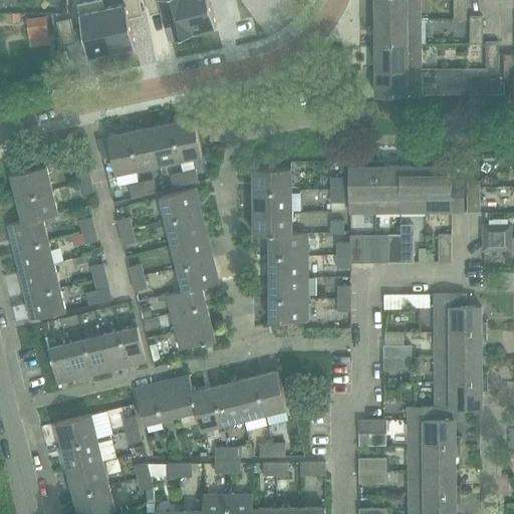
[(102,0),(97,0),(78,4),(80,13),(89,56),(112,51),(104,13),(103,9),(104,8),(102,0)]
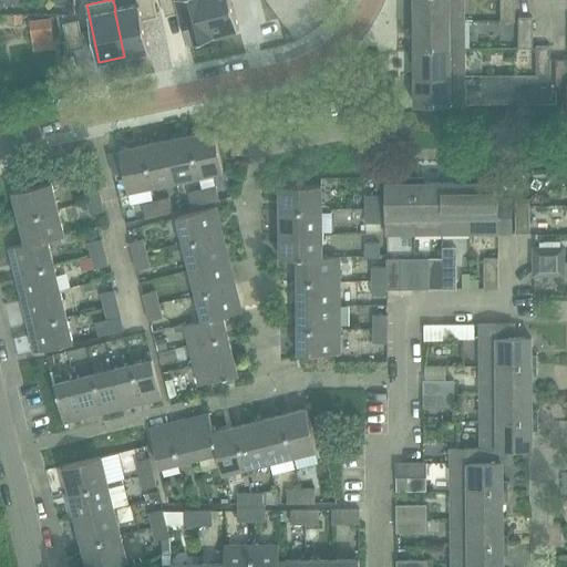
[(115,9),(114,10),(115,14),(124,57),(150,51),(143,20),(157,17),(157,13),(154,0),(137,0),(138,4),(115,9)]
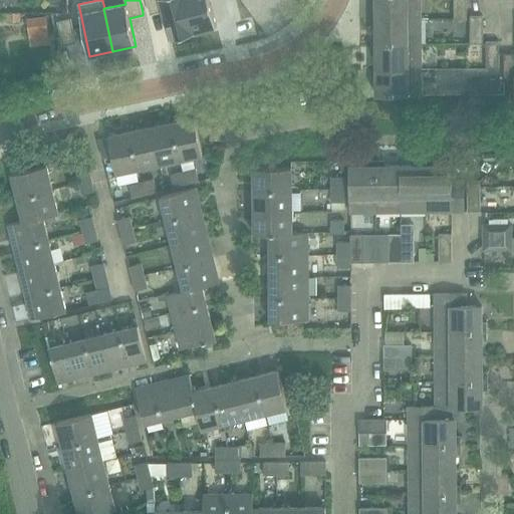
[(185,0),(146,0),(150,12),(151,15),(160,12),(164,11),(164,12),(171,39),(194,33),(189,12),(185,0)]
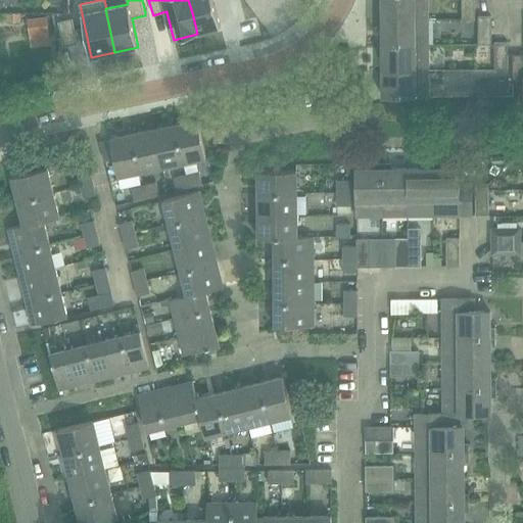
[(188,0),(192,12),(197,34),(221,28),(217,12),(212,0),(188,0)]
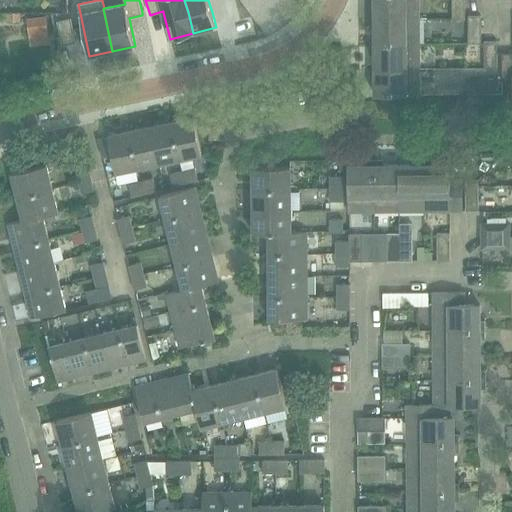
[(374,0),(375,20),(419,19),(418,0),(374,0)]
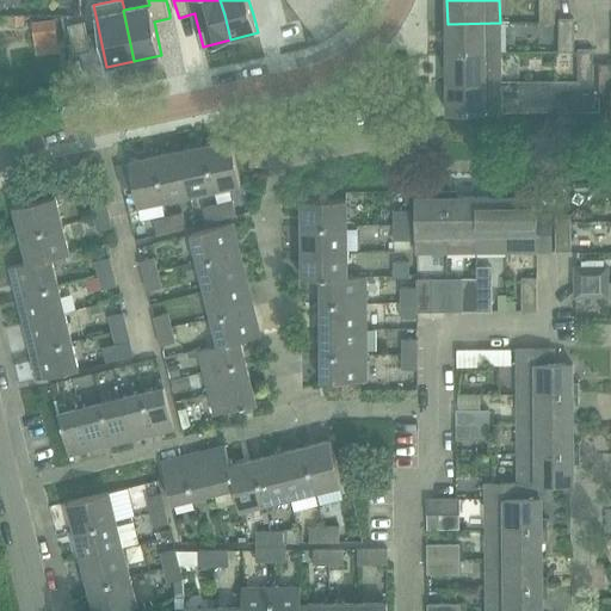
[(539,0),(541,16),(541,25),(555,25),(555,0),(539,0)]
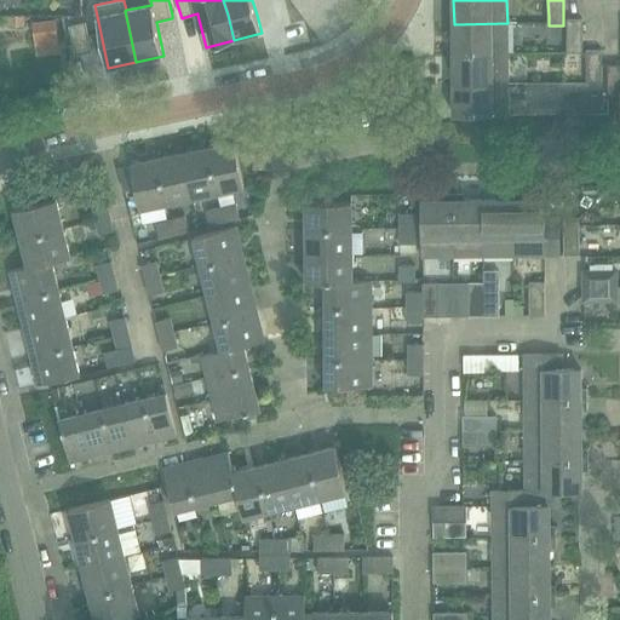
[(585,36),(600,35),(600,11),(585,11),(585,36)]
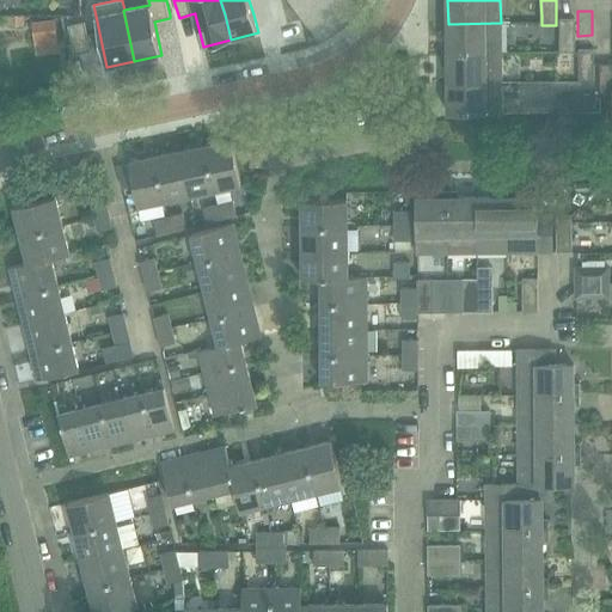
[(55,19),(35,22),(36,37),(48,36),(57,35),(55,19)]
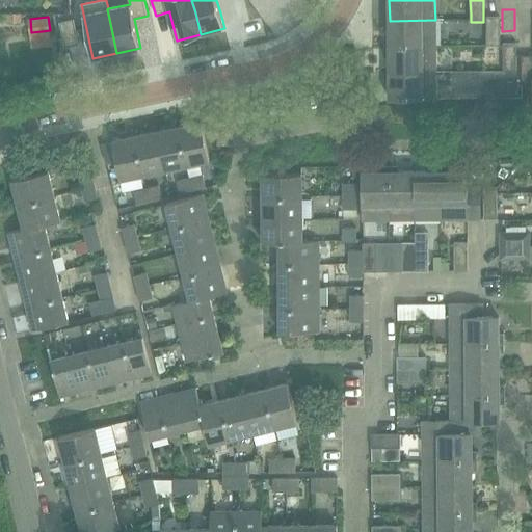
[(500,18),(487,18),(487,47),(500,47),(500,18)]
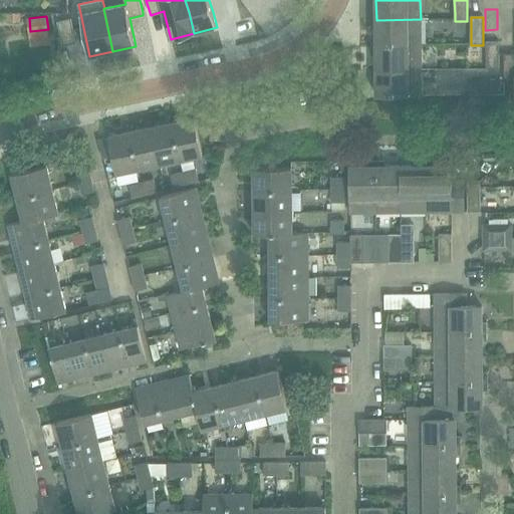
[(71,19),(57,22),(63,45),(76,42),(71,19)]
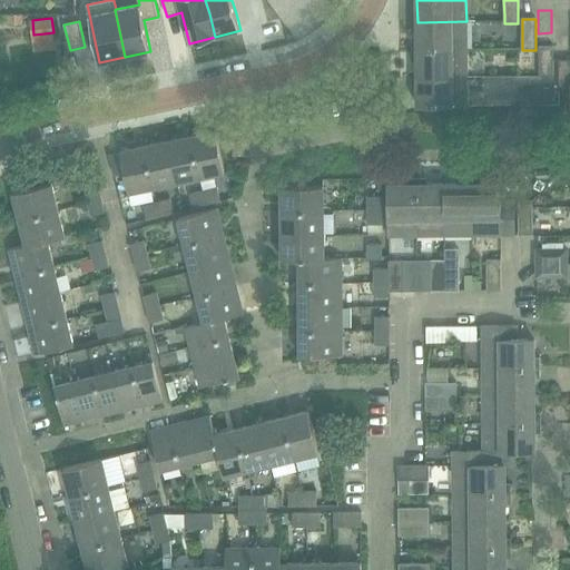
[(411,38),(411,50),(467,50),(467,21),(418,22),(418,38),(411,38)]
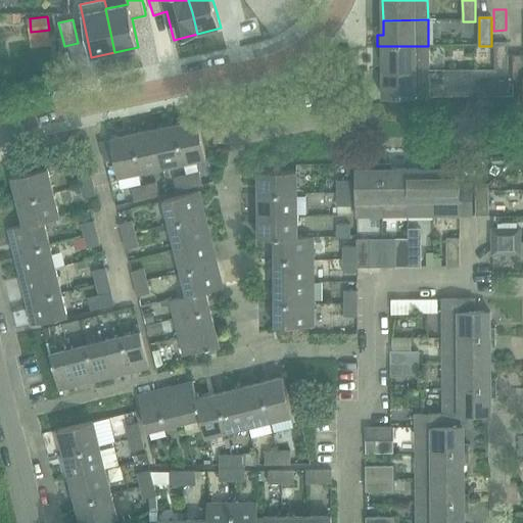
[(495,43),(495,63),(494,72),(508,72),(508,43),(495,43)]
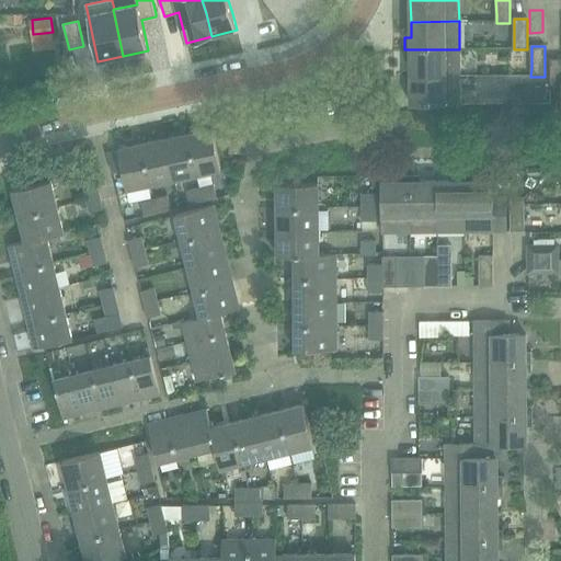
[(411,60),(411,77),(460,77),(459,49),(404,49),(404,60),(411,60)]
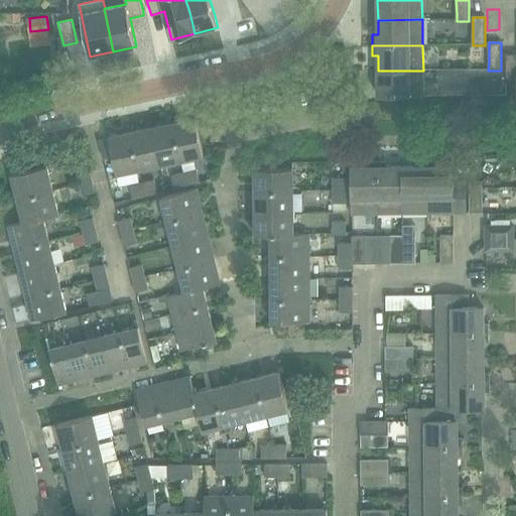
[(506,82),(513,82),(515,81),(515,53),(506,53),(506,82)]
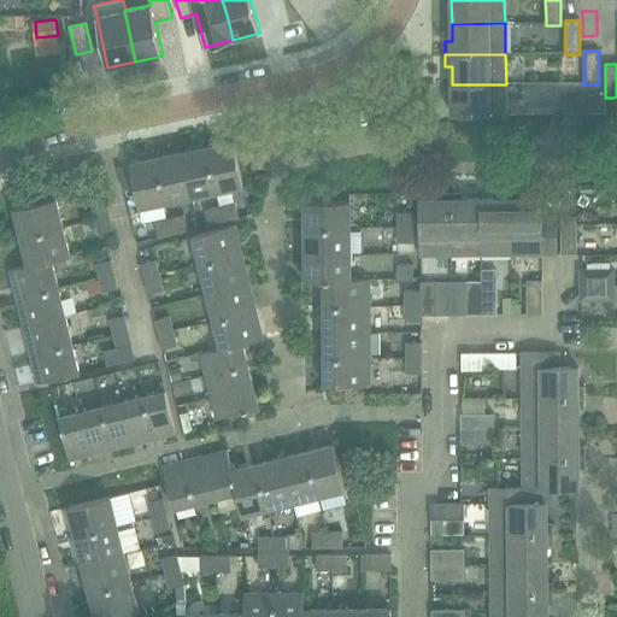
[(506,84),(452,84),(452,116),(471,116),(471,122),(483,122),(483,116),(506,115),(506,84)]
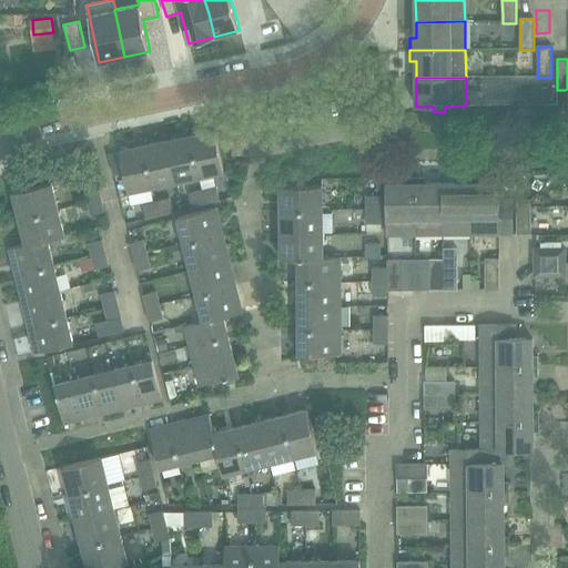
[(215,131),(191,137),(199,178),(224,172),(215,131)]
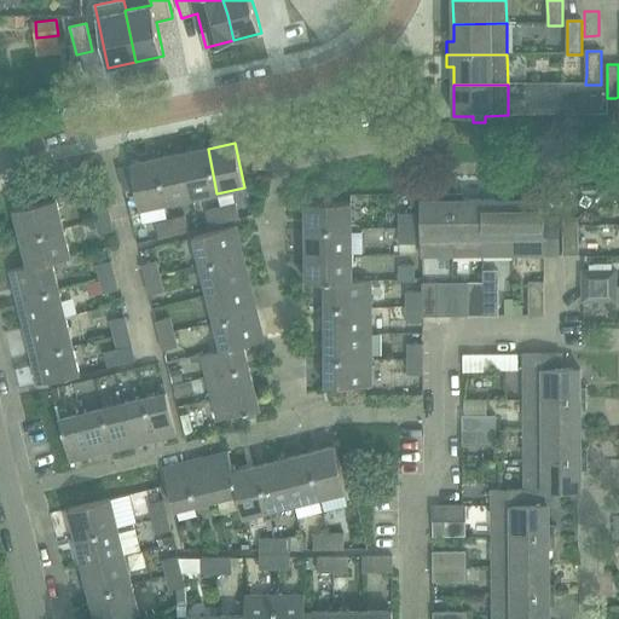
[(208,149),(183,154),(191,198),(217,194),(208,149)]
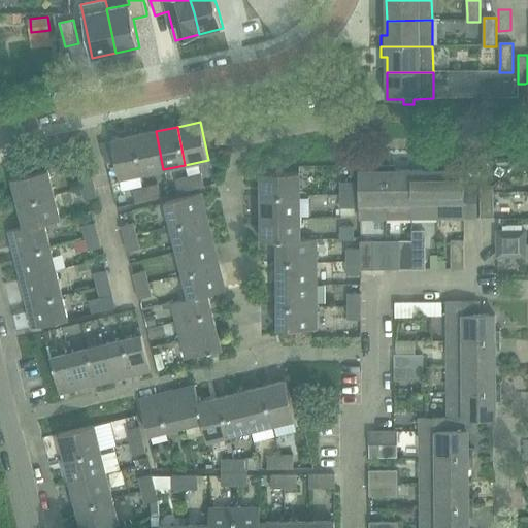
[(156,131),(133,136),(141,174),(163,169),(156,131)]
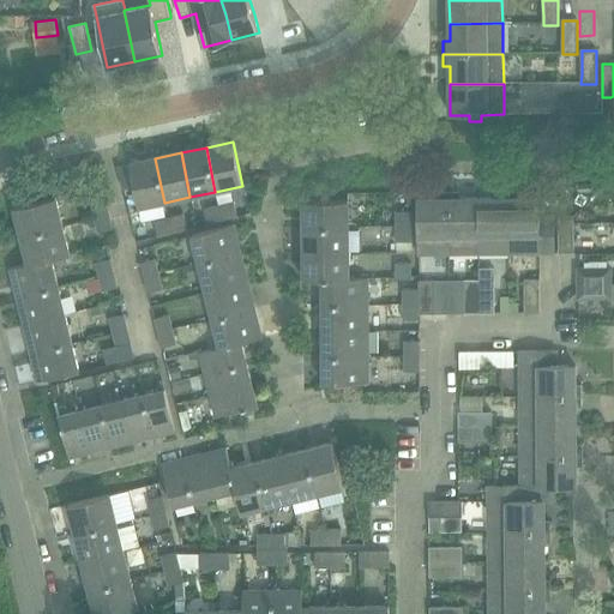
[(164,203),(155,158),(130,163),(139,208),(164,203)]
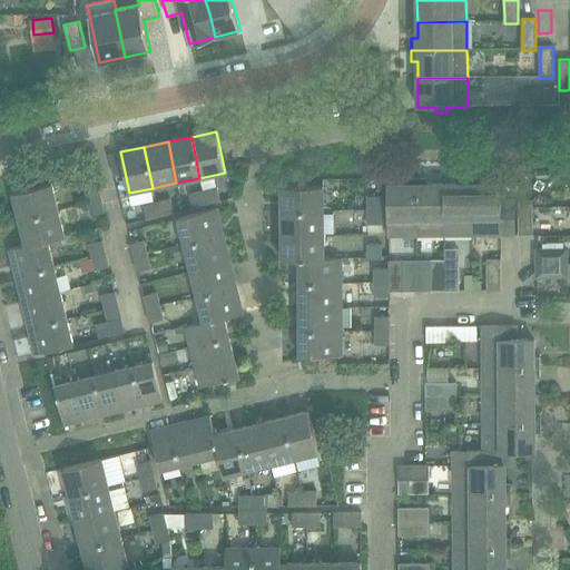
[(418,236),(416,178),(406,178),(406,185),(389,185),(389,236),(418,236)]
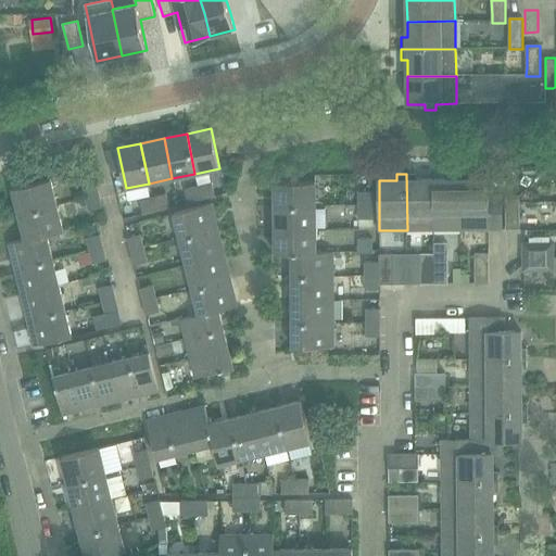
[(416,174),(406,174),(407,230),(433,230),(433,180),(416,180),(416,174)]
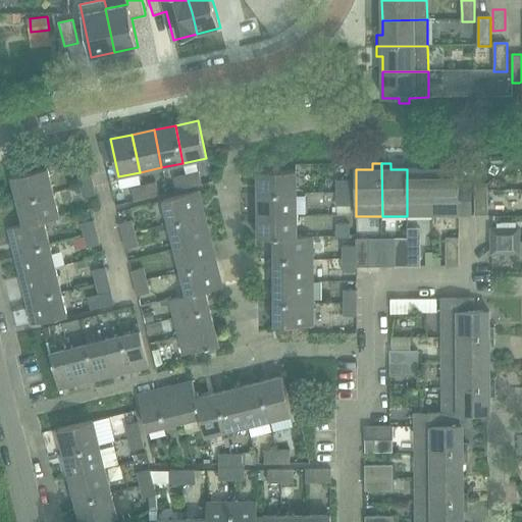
[(423,168),(407,169),(407,216),(432,215),(432,163),(422,163),(423,168)]
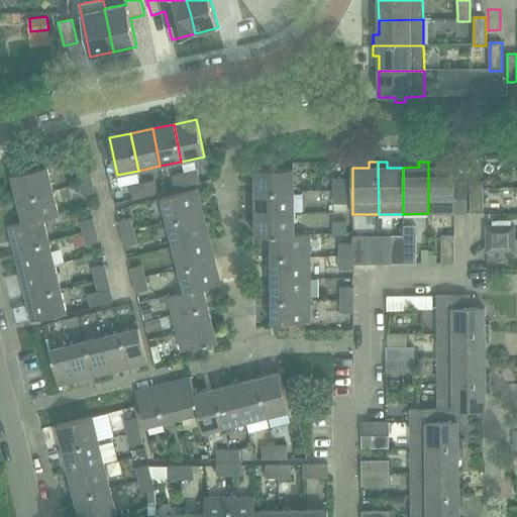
[(437,162),(428,162),(428,213),(453,213),(453,183),(453,167),(437,167),(437,162)]
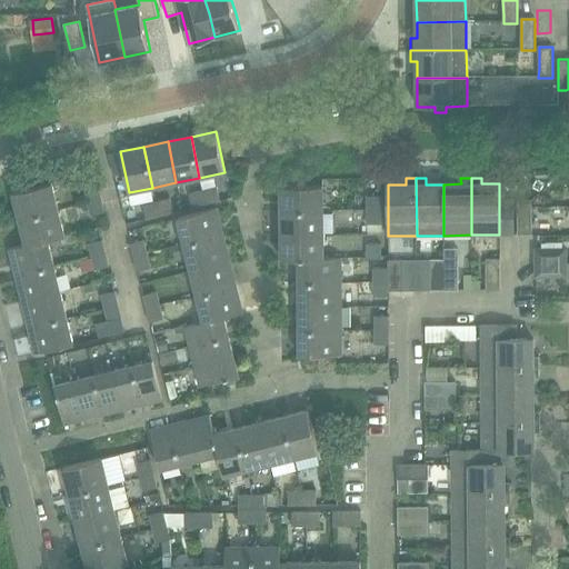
[(13,192),(20,220),(58,210),(52,183),(13,192)]
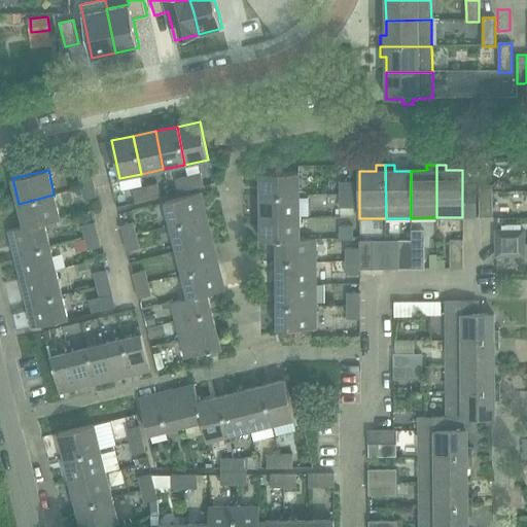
[(77,175),(80,188),(93,185),(91,172),(77,175)]
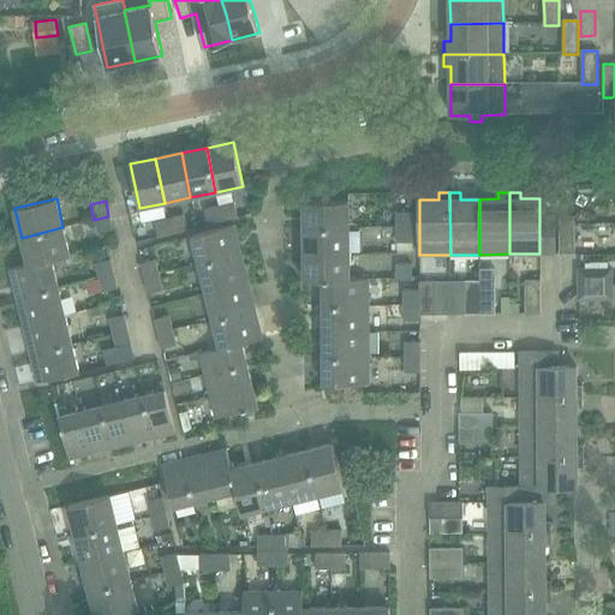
[(304,202),(304,228),(348,227),(348,201),(304,202)]
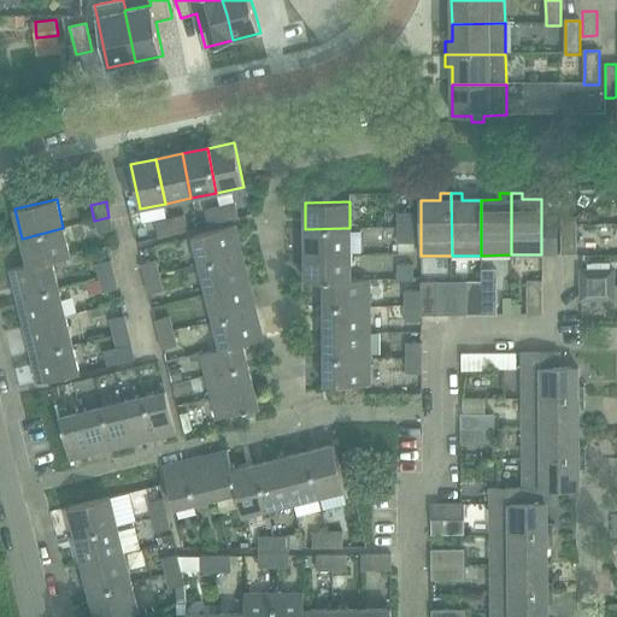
[(235,203),(219,206),(223,222),(239,218),(235,203)]
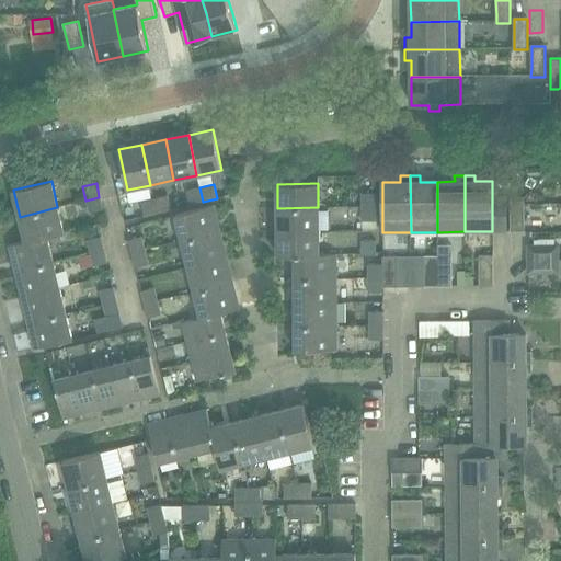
[(203,202),(199,187),(186,191),(190,205),(203,202)]
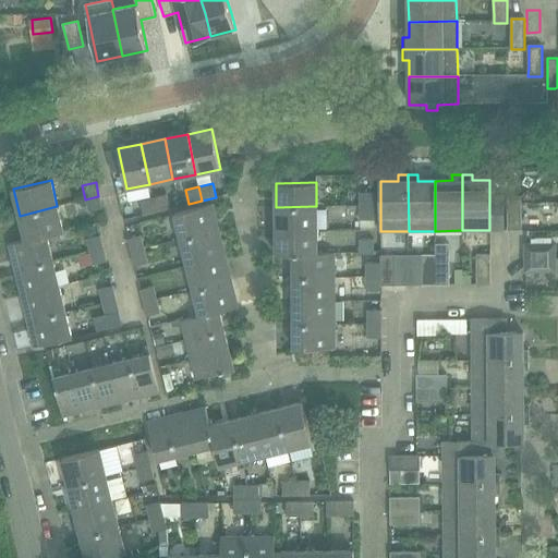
[(374,206),(374,193),(360,193),(360,206),(374,206)]
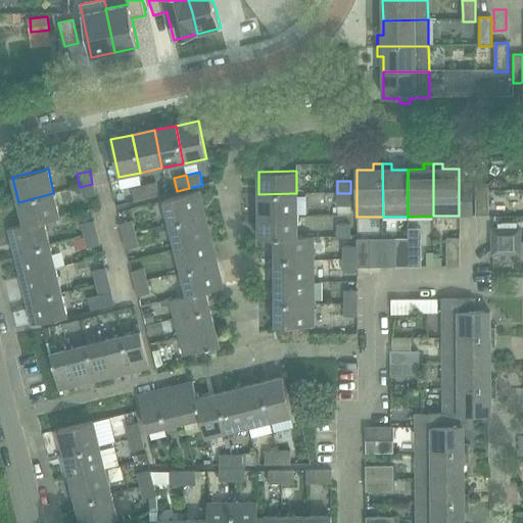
[(155,182),(143,186),(146,198),(159,195),(155,182)]
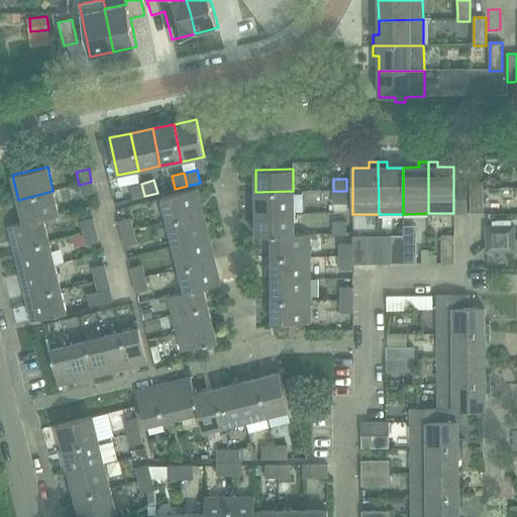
[(91,182),(79,185),(81,197),(94,194),(91,182)]
